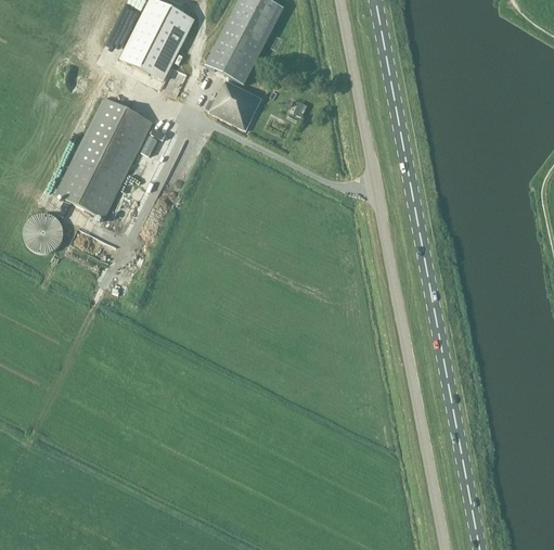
[(151,0),(123,58),(163,77),(193,16),(162,0),(151,0)]
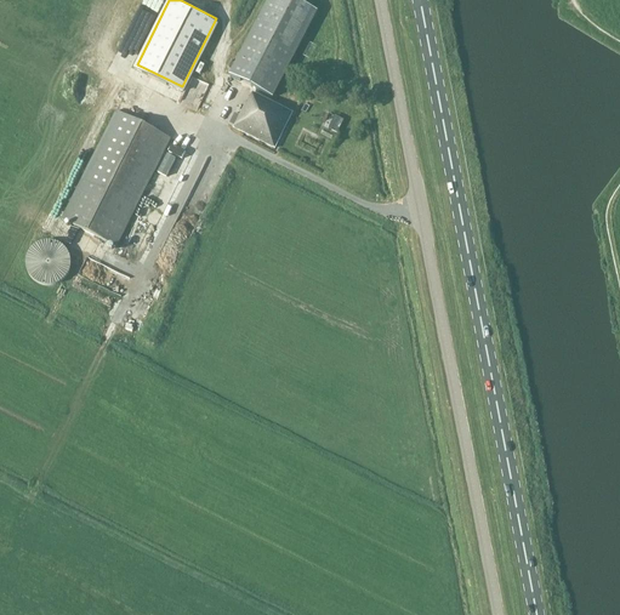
[(266,0),(229,72),(273,92),(318,6),(305,0),(266,0)]
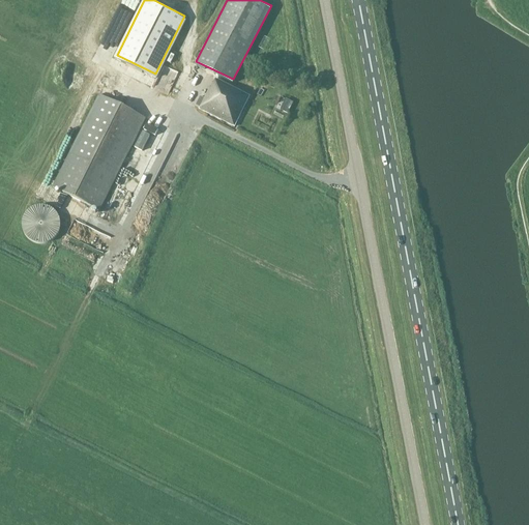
[(200,104),(199,105),(235,122),(251,91),(216,75),(212,82),(211,82),(205,94),(201,92),(196,101),(200,104)]
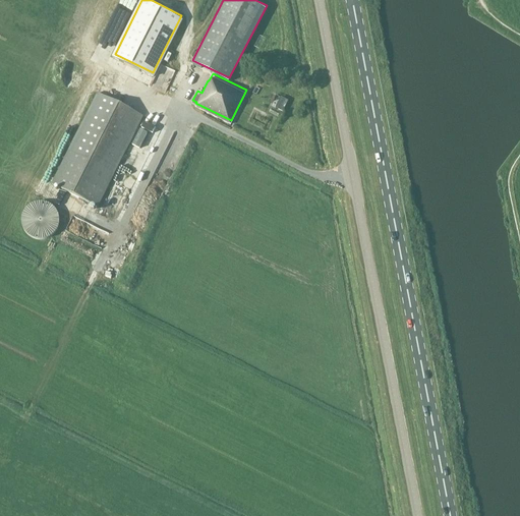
[(52,179),(75,190),(99,203),(143,112),(98,89),(52,179)]
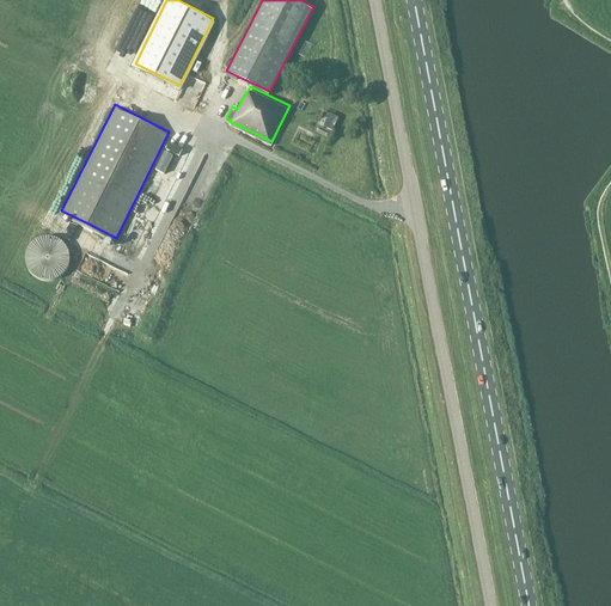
[(67,258),(67,255),(67,250),(66,246),(65,244),(62,242),(59,238),(55,237),(50,236),(46,236),(43,237),(38,238),(36,240),(34,243),(31,246),(30,250),(30,253),(30,257),(31,261),(32,264),(35,267),(36,269),(40,271),(42,273),(47,274),(50,274),(55,273),(59,270),(61,269),(63,267),(66,263),(67,258)]
